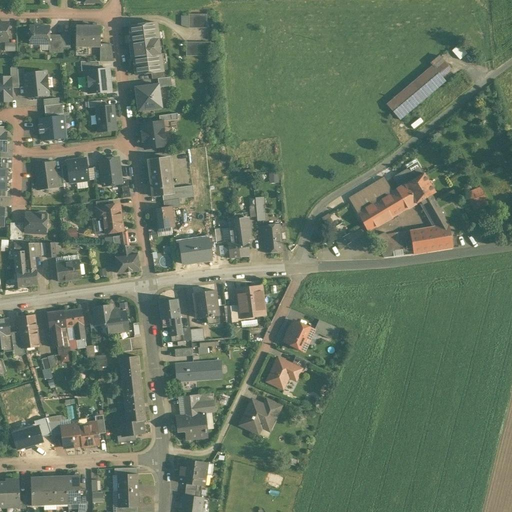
[(207,14),(189,15),(189,28),(207,28),(207,14)]
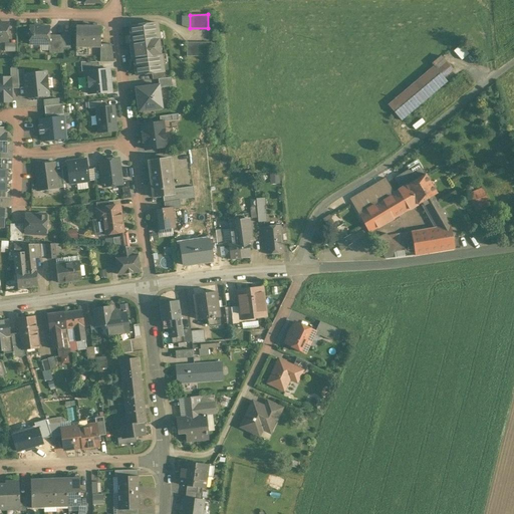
[(9,23),(0,23),(0,41),(8,41),(9,23)]
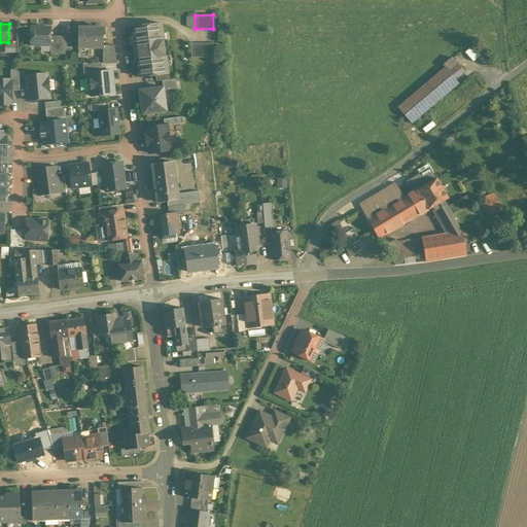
[(162,24),(133,27),(135,44),(134,44),(136,61),(137,61),(139,71),(140,77),(155,75),(168,74),(168,73),(162,24)]
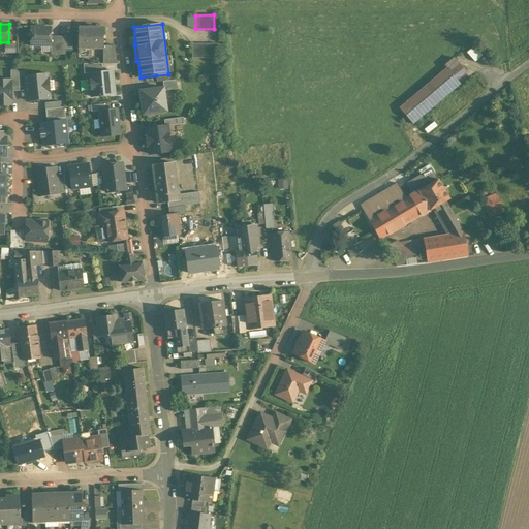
[(52,27),(31,27),(30,45),(43,47),(51,47),(52,36),(52,27)]
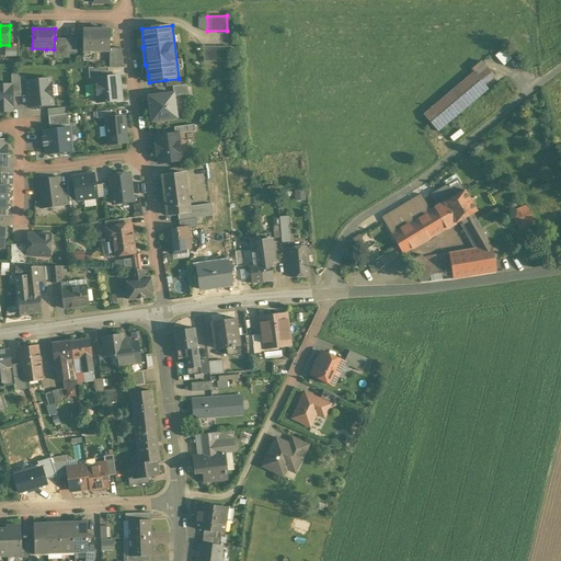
[(110,30),(83,30),(83,52),(95,52),(110,52),(110,48),(110,30)]
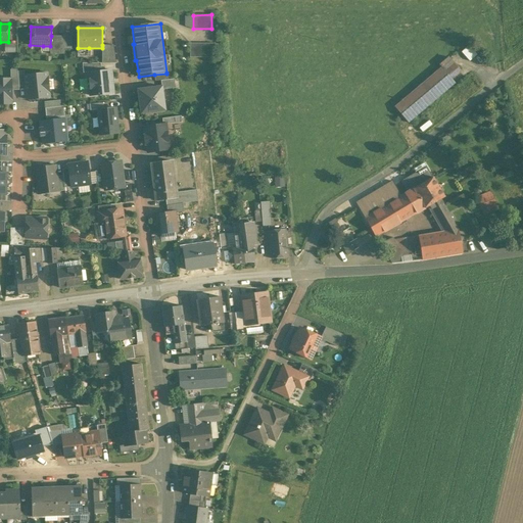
[(5,52),(16,52),(16,43),(5,43),(5,52)]
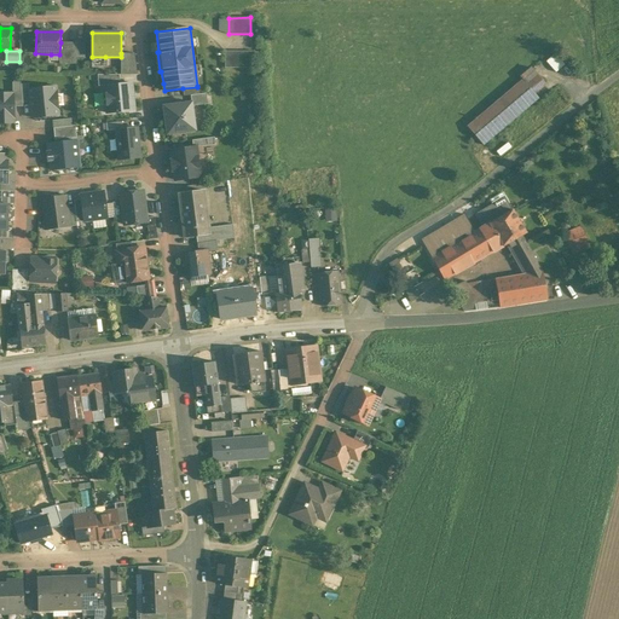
[(254,51),(225,51),(225,68),(254,68),(254,51)]
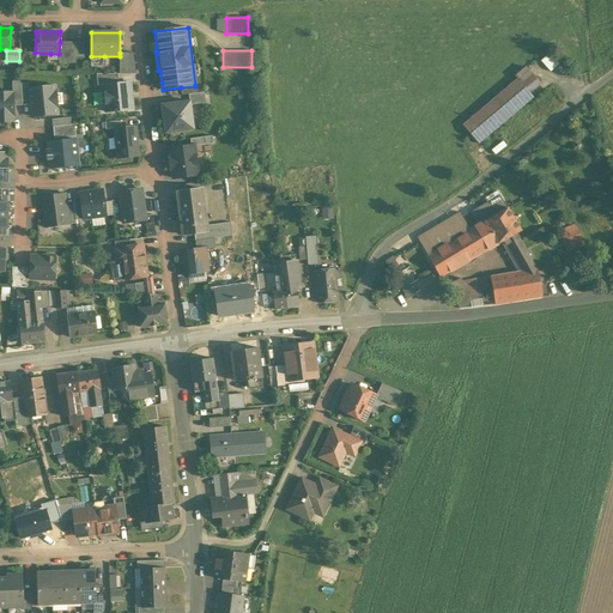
[(133,53),(120,53),(120,56),(120,74),(137,74),(133,53)]
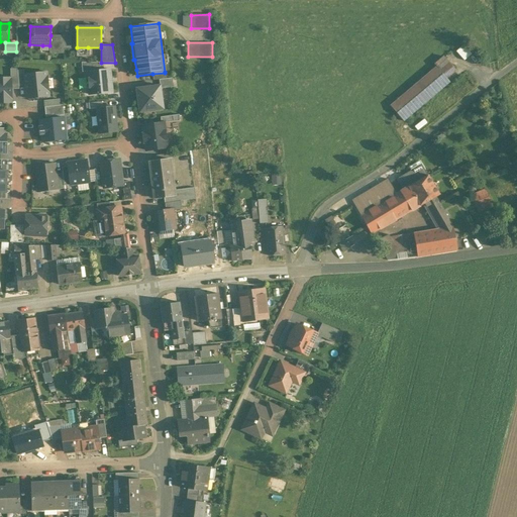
[(464,44),(456,50),(464,60),(473,54),(464,44)]
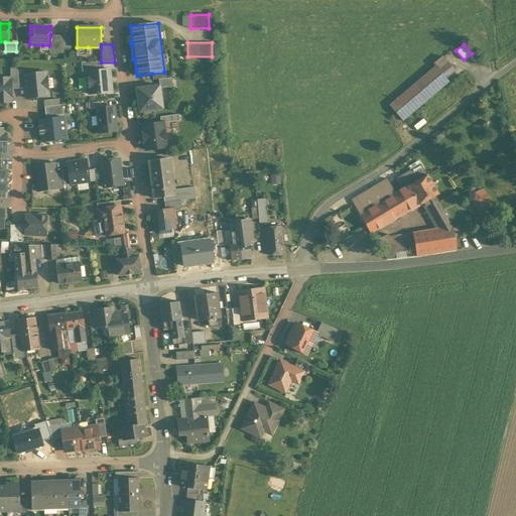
[(77,47),(77,56),(88,56),(88,47),(77,47)]
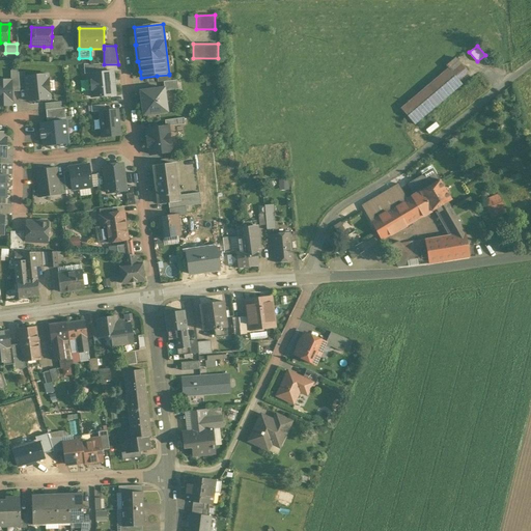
[(449,68),(452,74),(460,66),(455,60),(447,67),(449,68)]
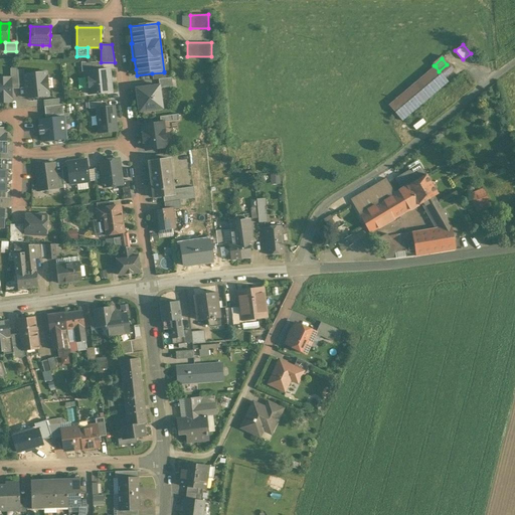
[(100,62),(81,62),(82,72),(88,71),(100,70),(100,62)]
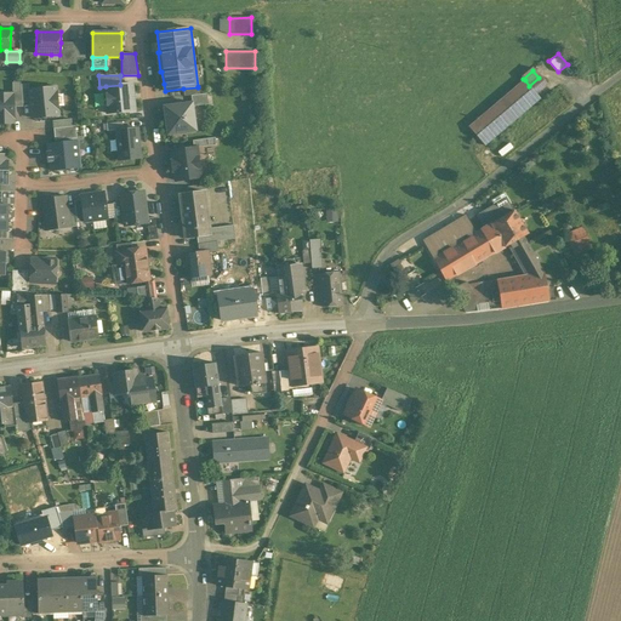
[(529,86),(536,93),(545,85),(539,78),(529,86)]
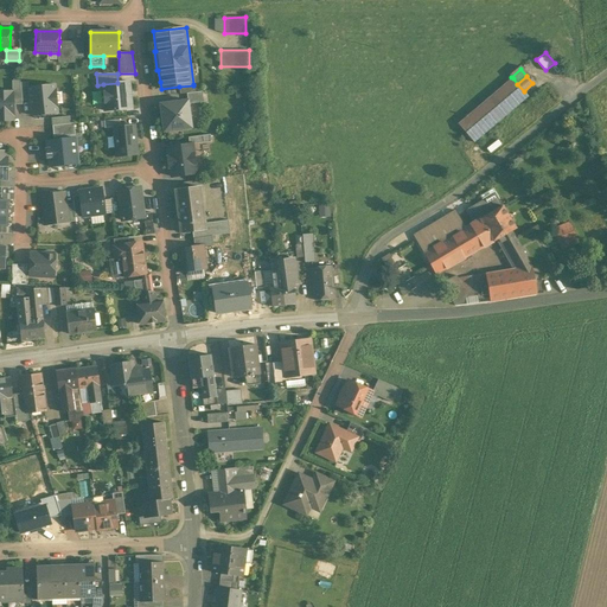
[(517,84),(513,78),(459,125),(466,133),(474,142),(528,96),(524,91),(517,84)]
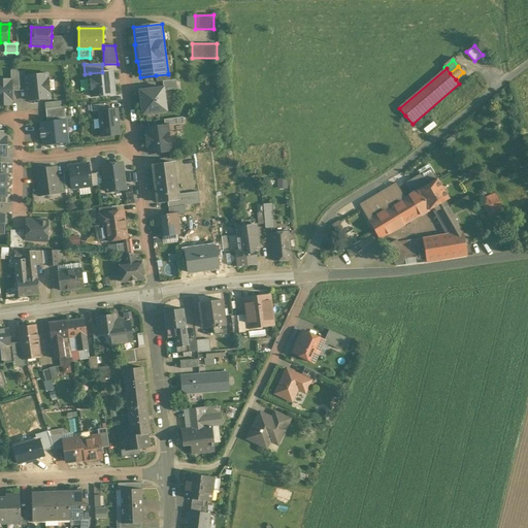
[(11,80),(11,91),(20,91),(18,70),(10,71),(11,80)]
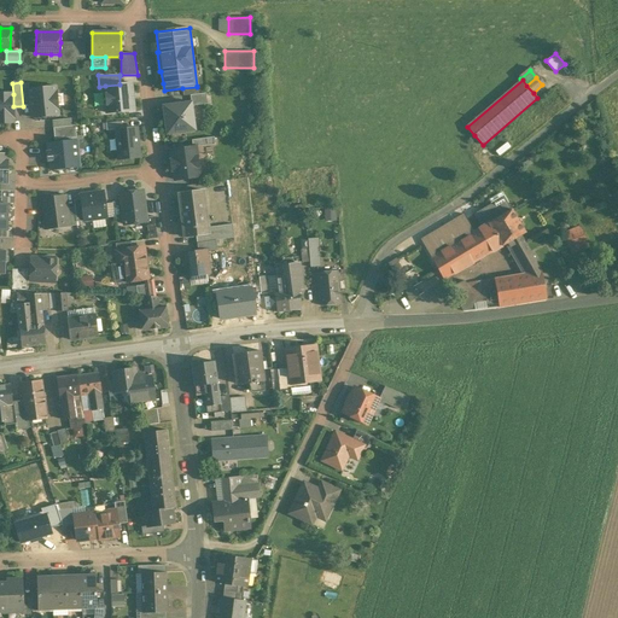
[(120,85),(105,86),(106,105),(108,114),(134,111),(130,83),(120,85)]
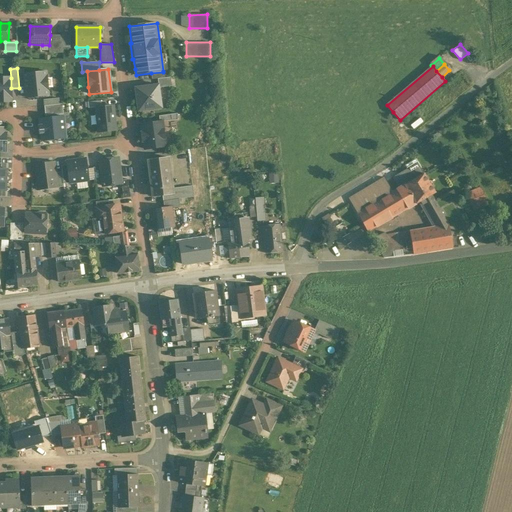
[(42,72),(28,73),(24,74),(26,98),(39,97),(39,96),(45,95),(48,95),(48,91),(47,75),(46,71),(42,72)]
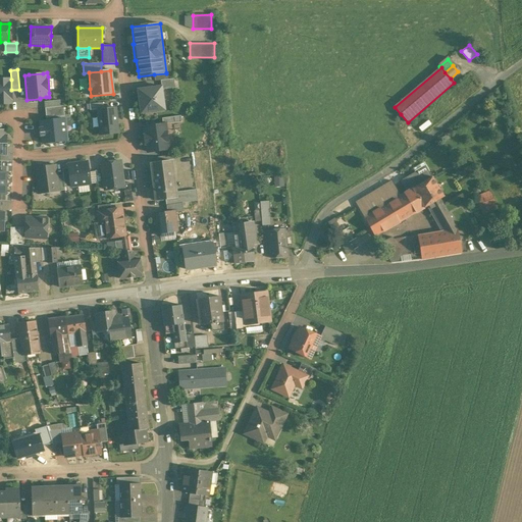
[(166,73),(154,74),(155,82),(161,81),(168,80),(167,72),(166,72),(166,73)]
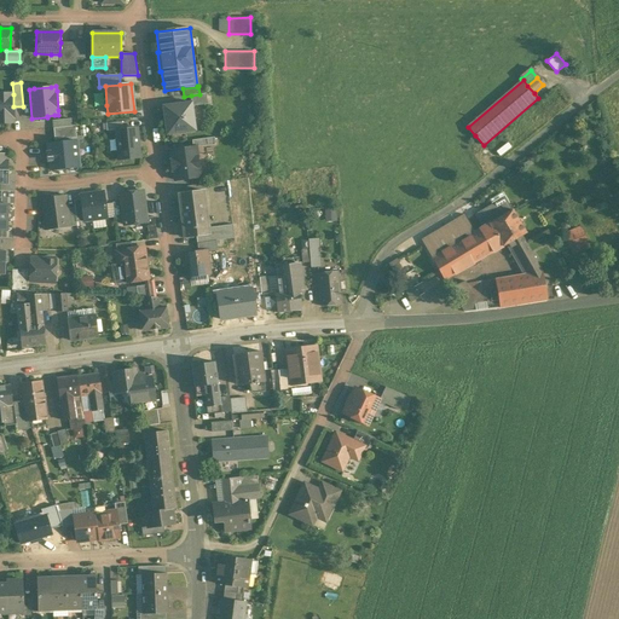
[(13,94),(0,93),(0,122),(15,123),(13,106),(13,94)]
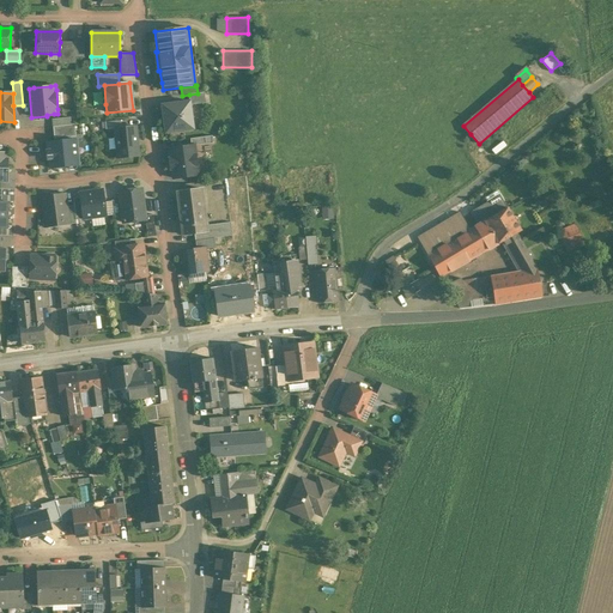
[(198,93),(189,95),(189,102),(190,105),(206,103),(205,92),(198,93)]
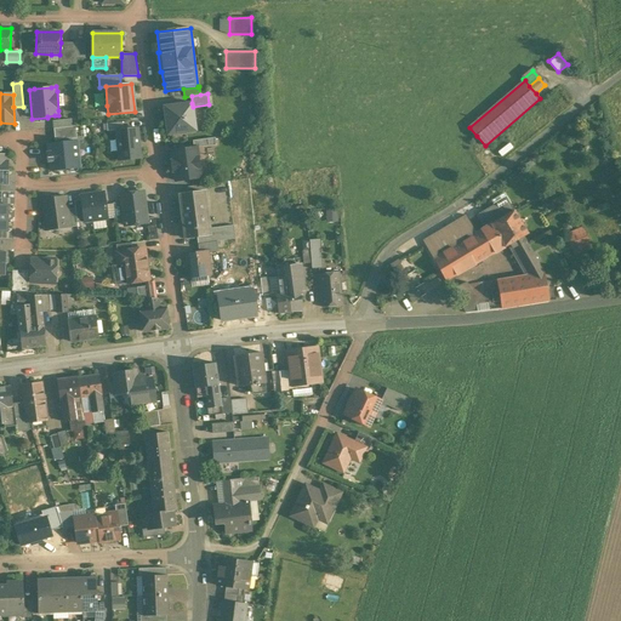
[(192,103),(164,107),(167,135),(197,131),(193,107),(192,103)]
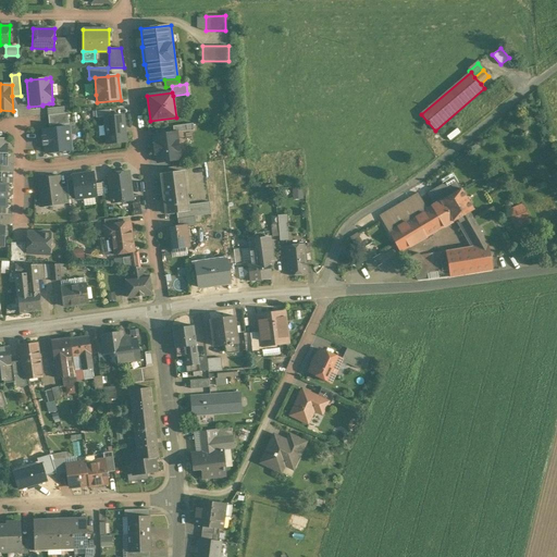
[(67,113),(48,115),(49,126),(69,124),(67,113)]
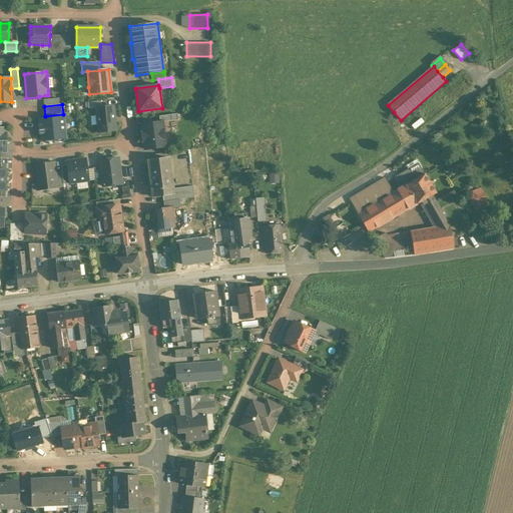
[(113,106),(96,107),(99,132),(116,130),(113,106)]
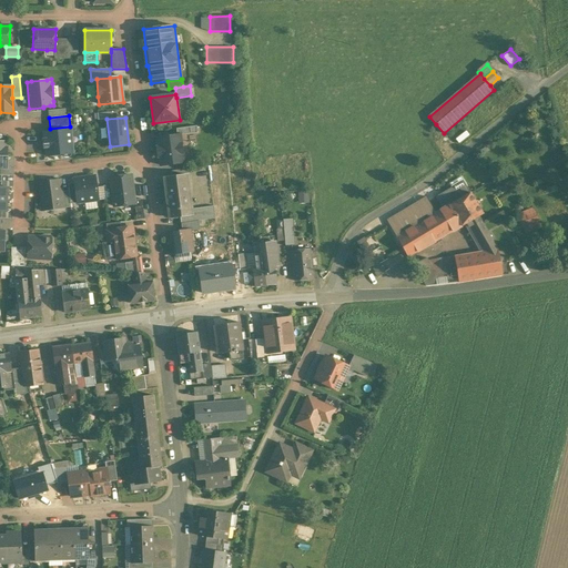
[(196,127),(176,129),(178,135),(180,135),(198,132),(196,127)]
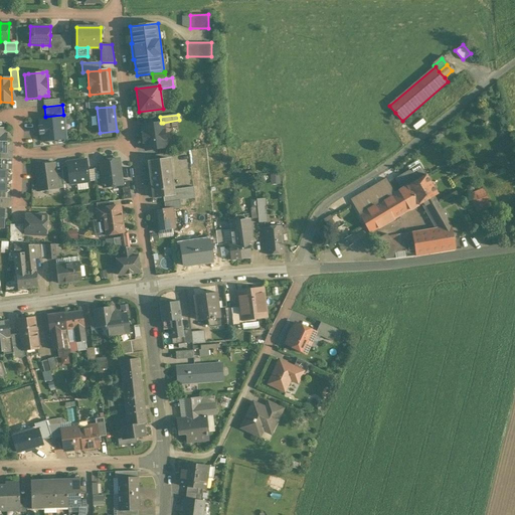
[(64,118),(40,120),(40,127),(39,127),(39,134),(41,134),(42,141),(56,140),(66,139),(64,118)]
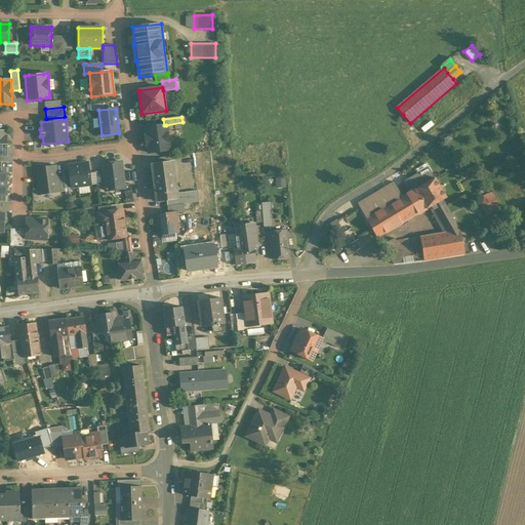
[(145,136),(146,145),(148,145),(149,153),(150,153),(169,150),(166,125),(164,125),(146,127),(147,136),(145,136)]
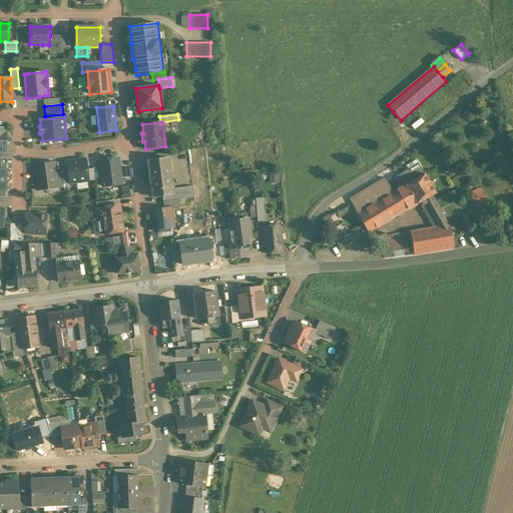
[(118,158),(100,160),(103,186),(122,184),(121,180),(118,158)]
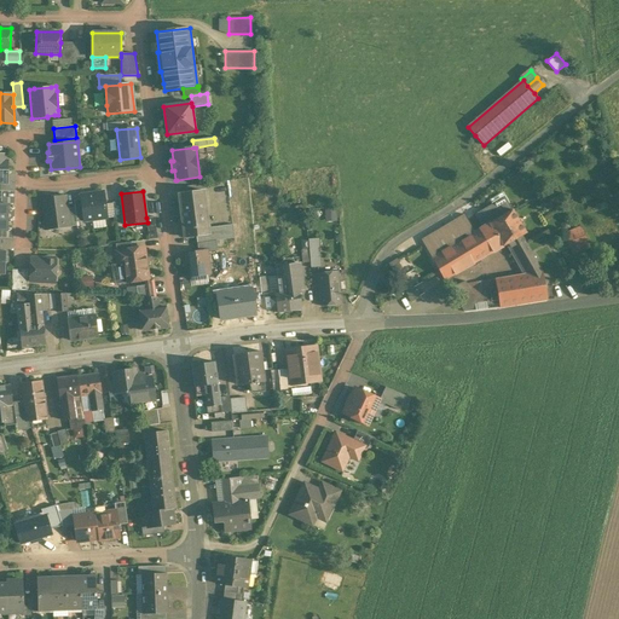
[(203,191),(178,195),(184,238),(196,236),(209,235),(208,229),(203,191)]
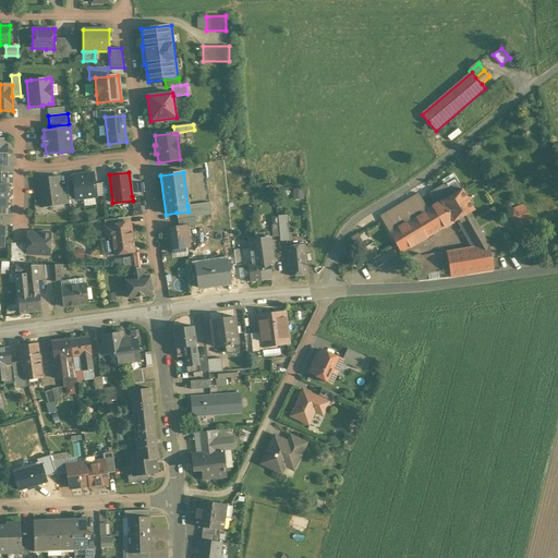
[(94,173),(72,176),(73,180),(75,199),(97,196),(94,173)]
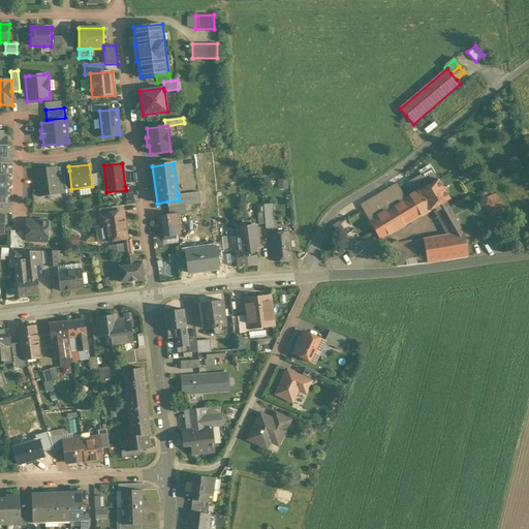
[(56,167),(35,169),(39,196),(60,194),(58,179),(56,167)]
